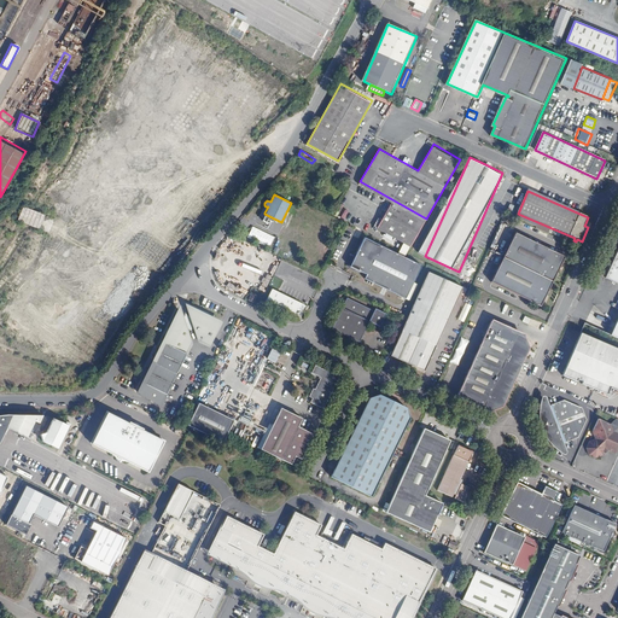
[(21,207),(16,222),(39,228),(44,214),(21,207)]
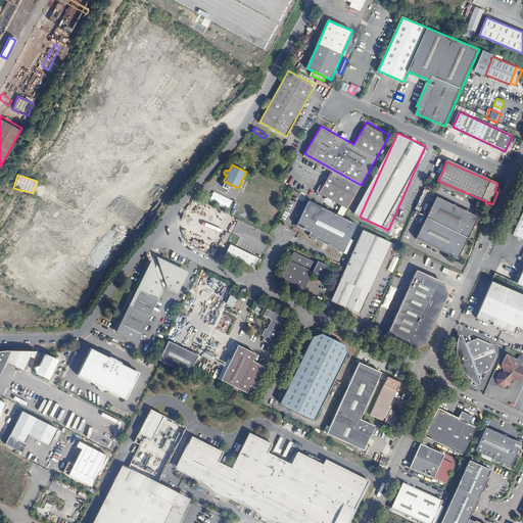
[(208,201),(228,210),(232,200),(212,192),(208,201)]
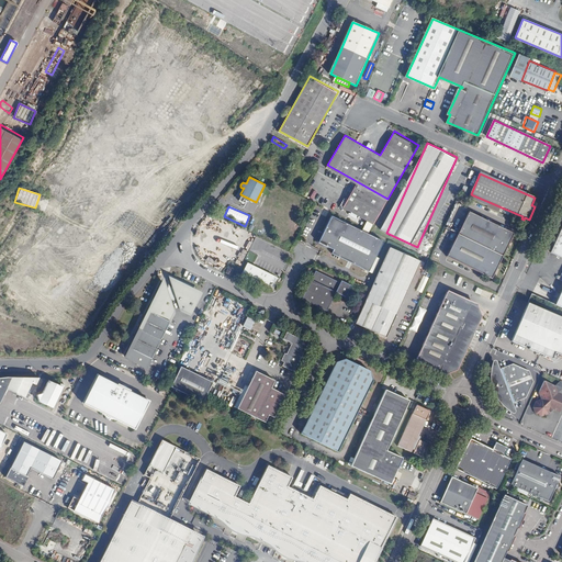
[(472,209),(472,211),(489,218),(490,216),(472,209)]
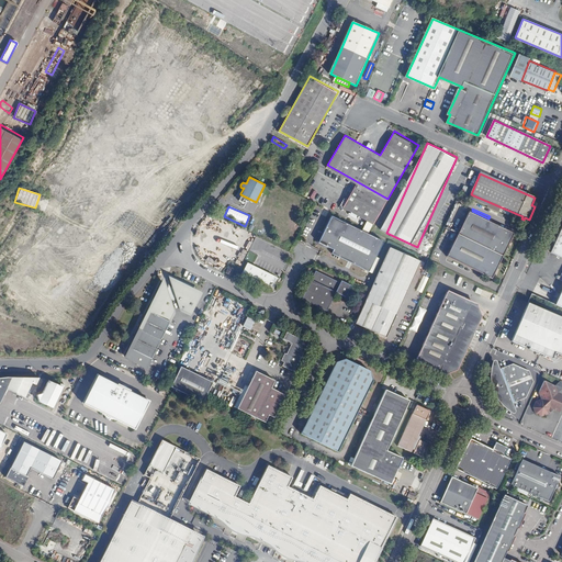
[(463,225),(460,232),(505,254),(515,231),(489,218),(472,211),(470,210),(463,225)]
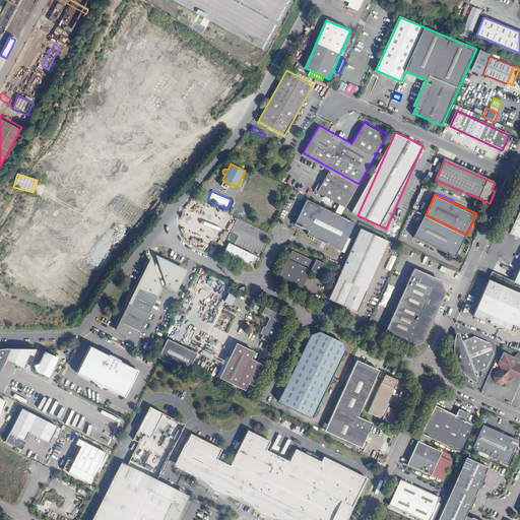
[(309,233),(337,247),(343,250),(356,222),(308,198),(296,222),(310,230),(309,233)]
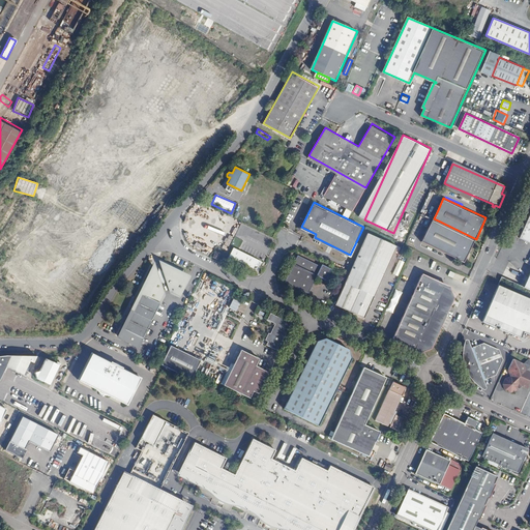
[(476,239),(434,218),(430,227),(427,234),(424,240),(423,241),(467,261),(476,239)]
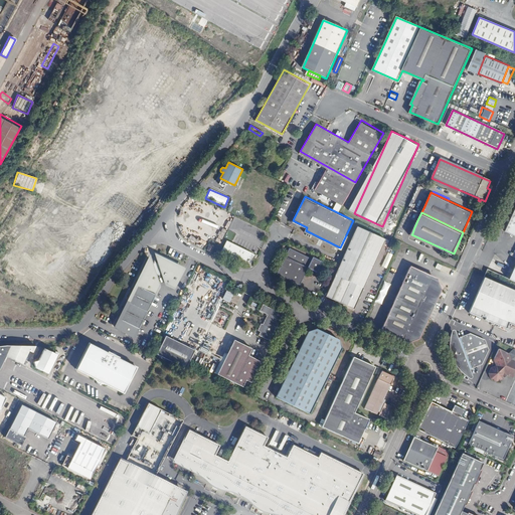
[(342,297),(341,299),(357,306),(388,235),(360,222),(329,291),(342,297)]
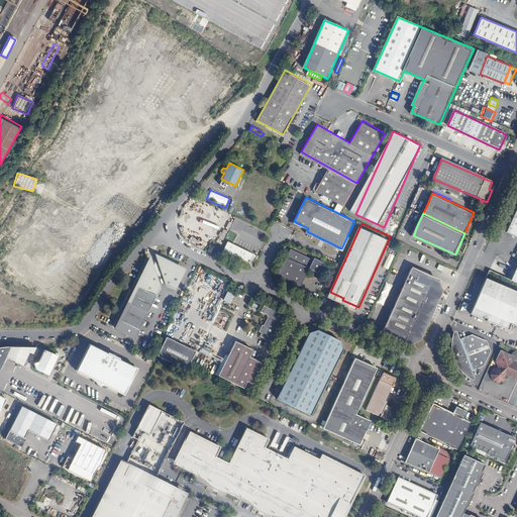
[(225,248),(236,253),(241,244),(230,238),(225,248)]
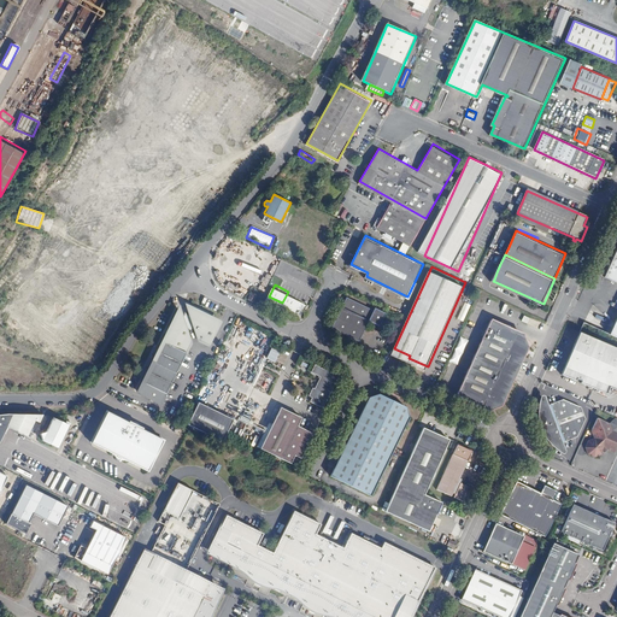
[(309,301),(288,292),(282,303),(297,310),(306,306),(309,301)]
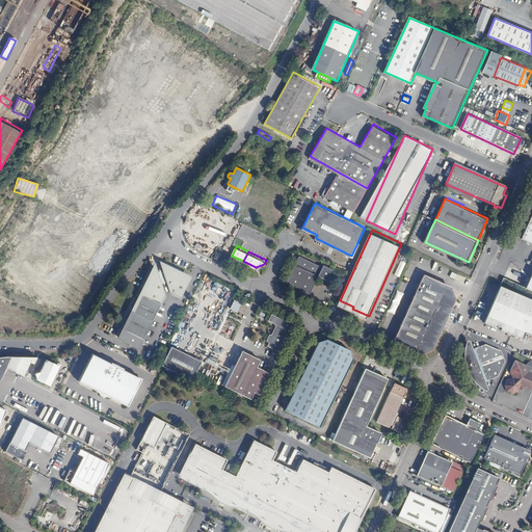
[(325,265),(302,254),(289,281),(312,292),(321,274),(330,278),(336,267),(326,263),(325,265)]
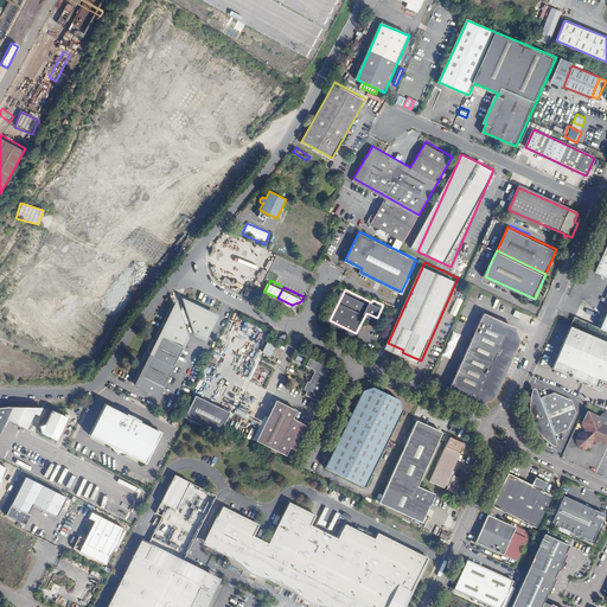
[(457,298),(449,314),(455,317),(462,300),(457,298)]
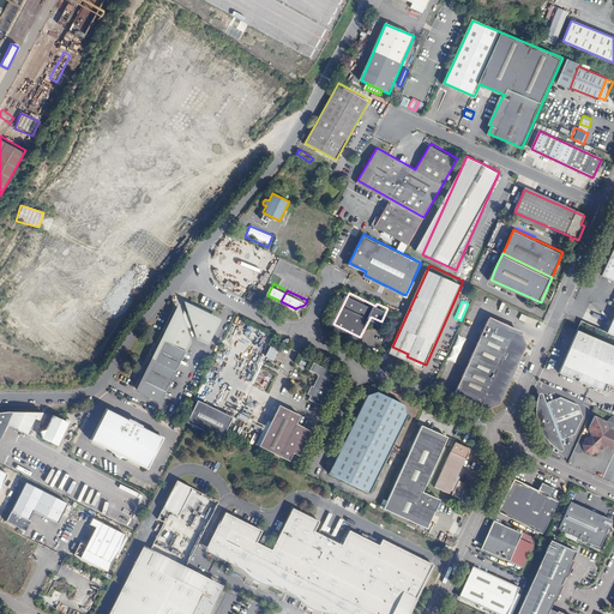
[(182,309),(191,331),(194,338),(205,344),(216,321),(181,306),(182,309)]
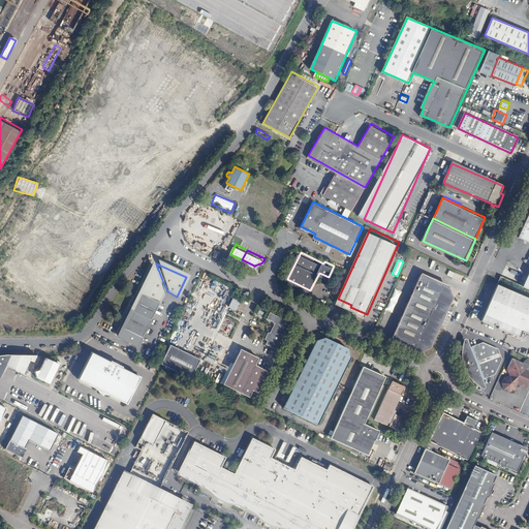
[(157,267),(151,269),(158,287),(164,285),(157,267)]
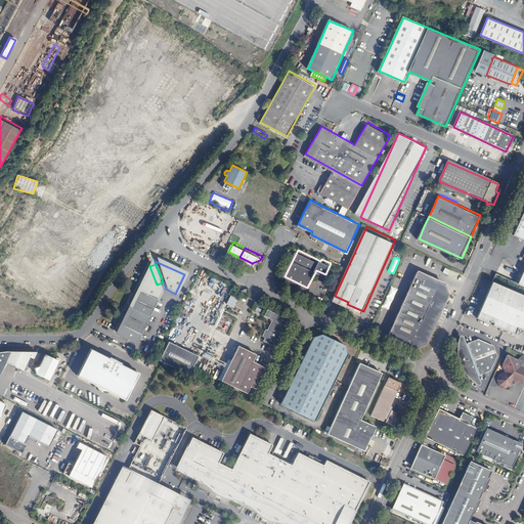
[(160,292),(157,285),(149,266),(148,265),(133,297),(122,321),(116,336),(134,345),(160,292)]
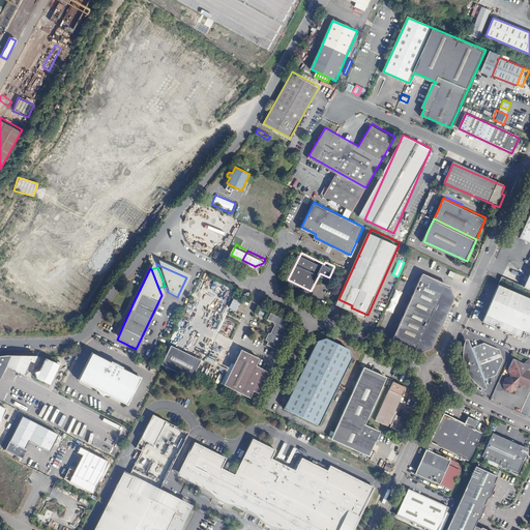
[(395,336),(396,337),(402,340),(423,349),(435,345),(457,295),(452,285),(424,271),(395,336)]
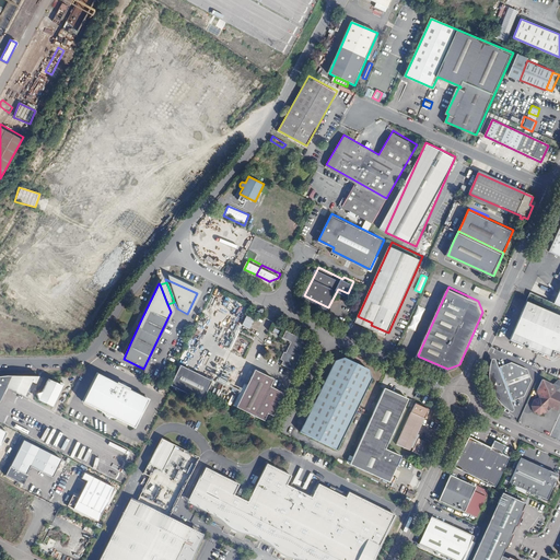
[(556,348),(559,350),(559,312),(528,299),(512,337),(525,342),(526,340),(531,342),(529,345),(552,354),(556,348)]
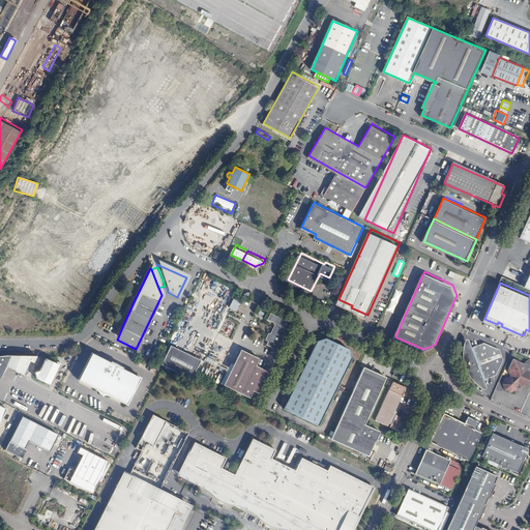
[(386,311),(392,313),(401,292),(394,290),(386,311)]
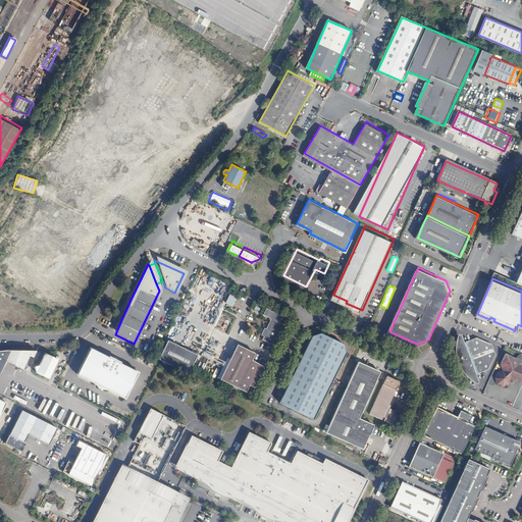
[(232,293),(227,302),(230,304),(237,294),(232,293)]
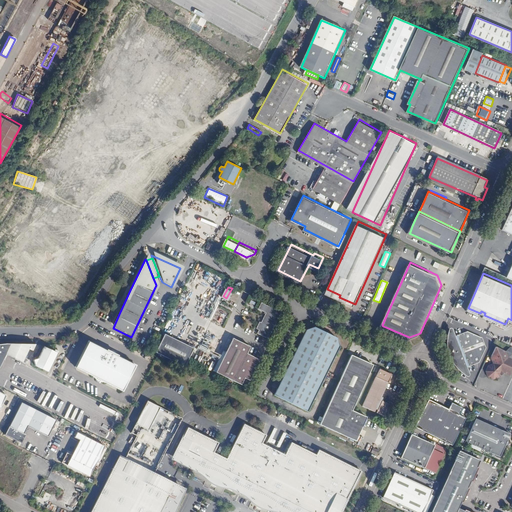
[(119,314),(130,290),(126,289),(116,312),(119,314)]
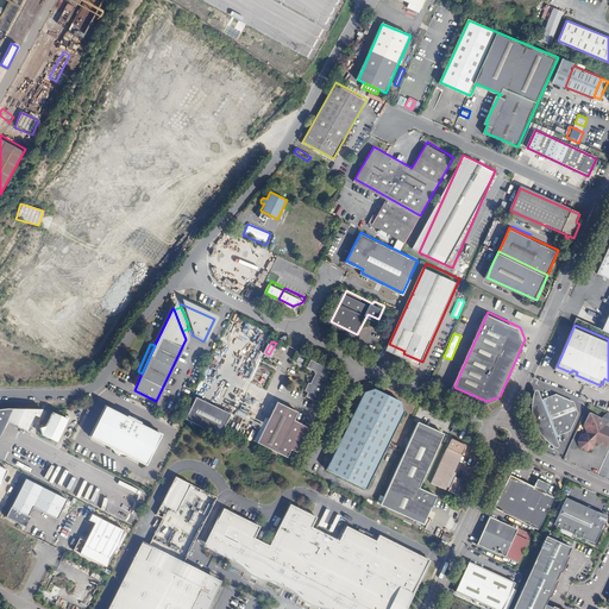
[(334,368),(312,357),(308,364),(318,369),(312,381),(308,382),(306,385),(307,389),(305,394),(319,401),(334,368)]
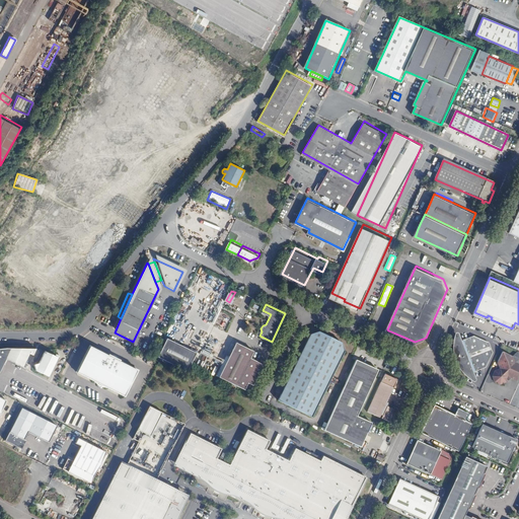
[(312,331),(280,397),(315,415),(347,348),(344,339),(320,328),(312,331)]
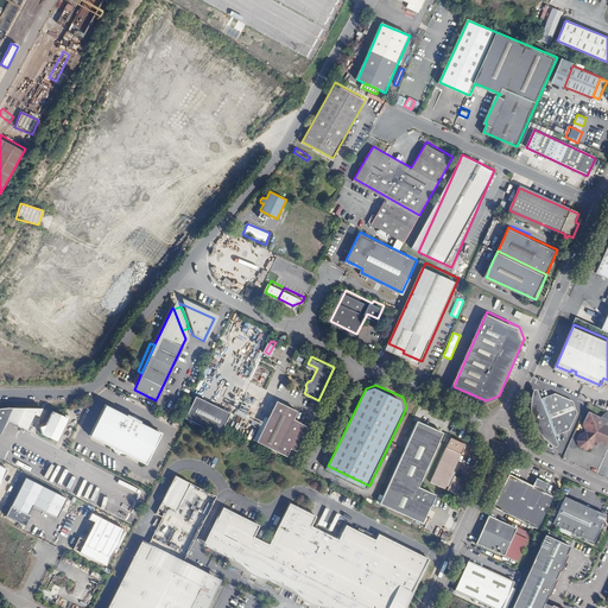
[(557,436),(556,432),(553,428),(558,426),(559,431),(572,426),(581,409),(577,397),(558,388),(546,393),(548,396),(543,397),(540,391),(536,392),(536,397),(536,403),(537,409),(538,415),(540,419),(543,424),(545,429),(549,434),(553,438),(557,436)]
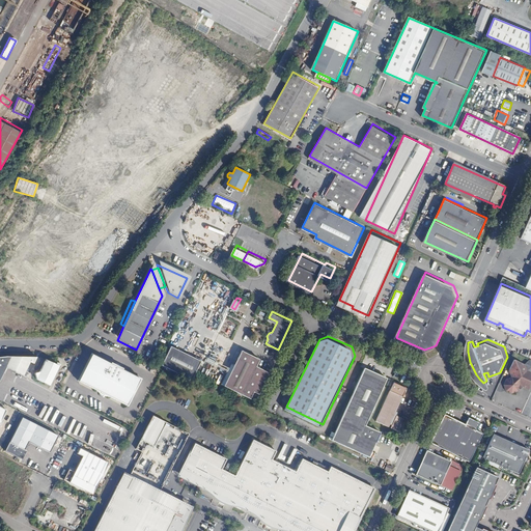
[(162,363),(192,378),(201,359),(171,344),(162,363)]
